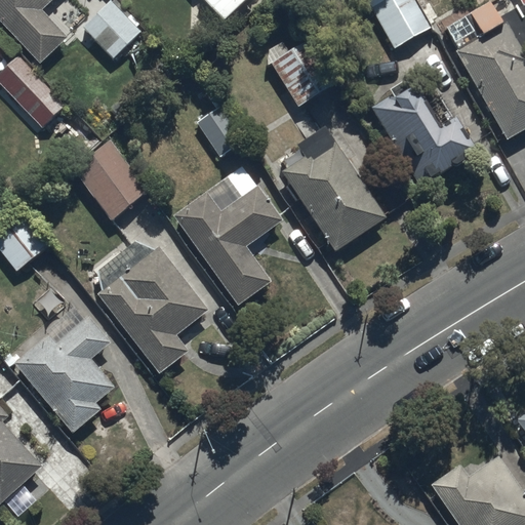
[(0,0),(0,18),(40,62),(66,37),(40,10),(50,0),(0,0)]
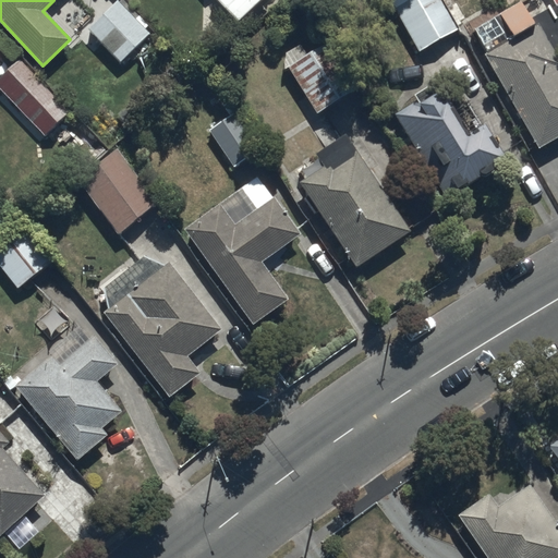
[(118,0),(114,0),(86,29),(121,63),(152,32),(118,0)]
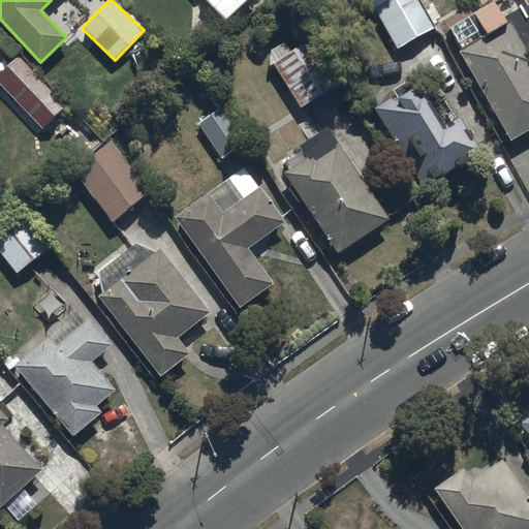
[(212,0),(228,17),(244,0),(212,0)]
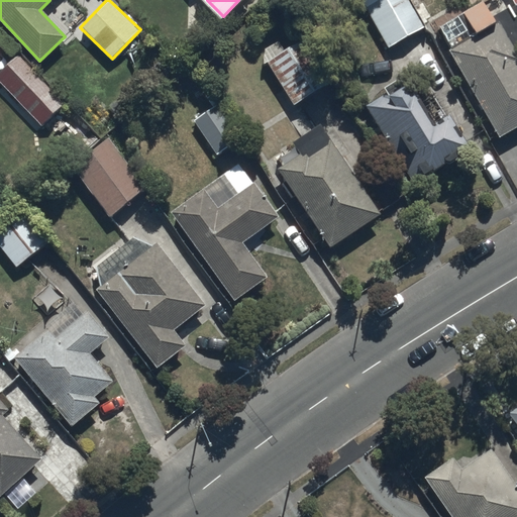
[(411,0),(360,0),(388,46),(426,24),(411,0)]
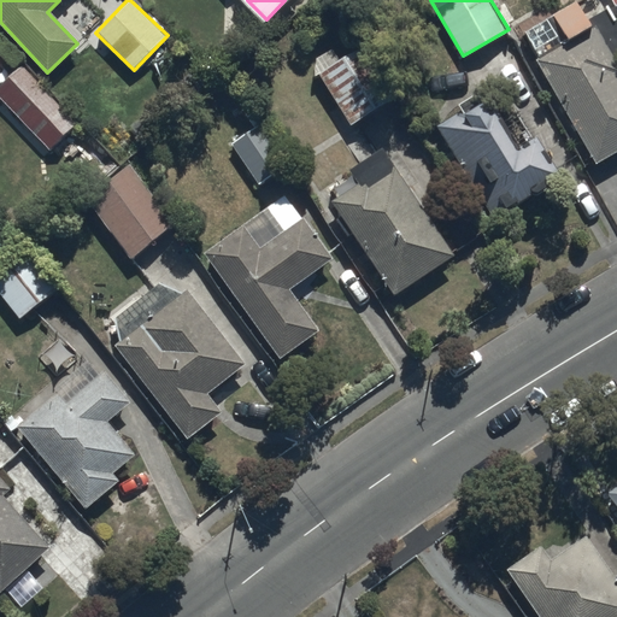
[(616,62),(581,0),(580,0),(552,17),(566,41),(535,58),(598,165),(616,153),(616,70),(616,71),(616,70),(616,62)]
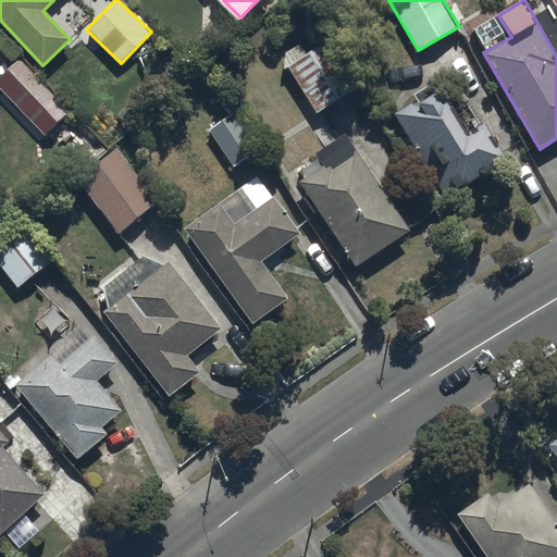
[(331,37),(288,63),(319,113),(362,86),(331,37)]
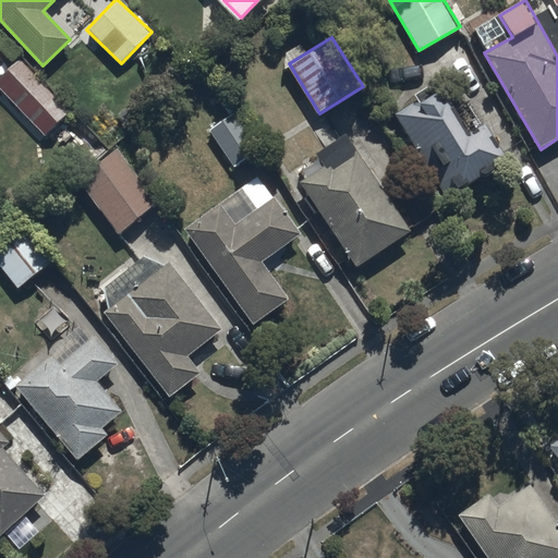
[(20,59),(0,75),(0,85),(45,135),(69,113),(20,59)]
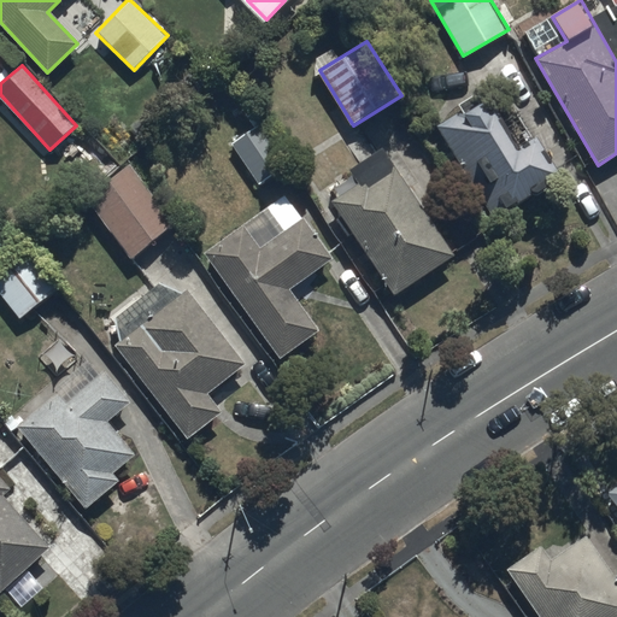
[(464,107),(436,123),(491,217),(563,175),(538,131),(523,140),(495,93),(482,100),(477,92),(460,101),(464,107)]
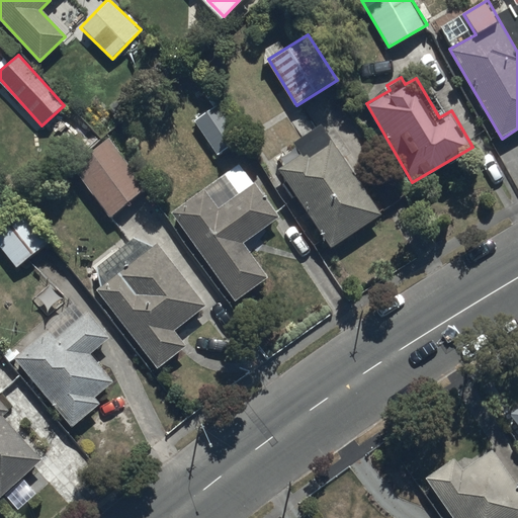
[(216,98),(190,116),(220,156),(245,138),(216,98)]
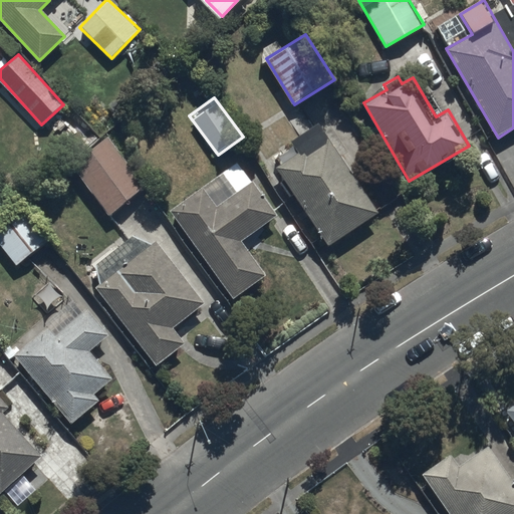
[(300,150),(277,166),(328,244),(379,211),(320,119),(292,139),(300,150)]
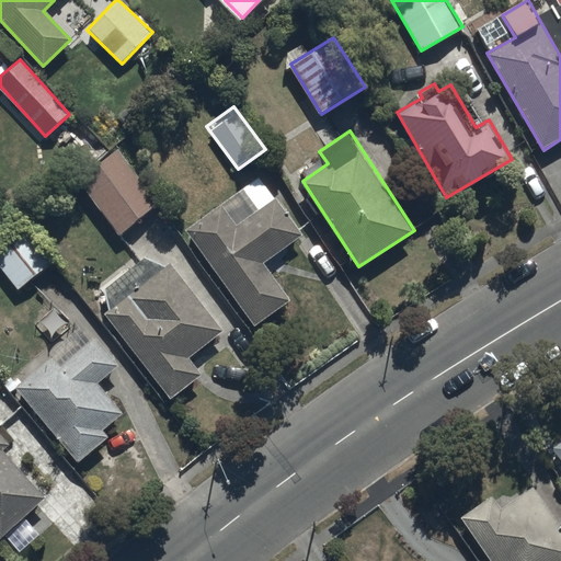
[(114,147),(75,181),(119,236),(160,202),(114,147)]
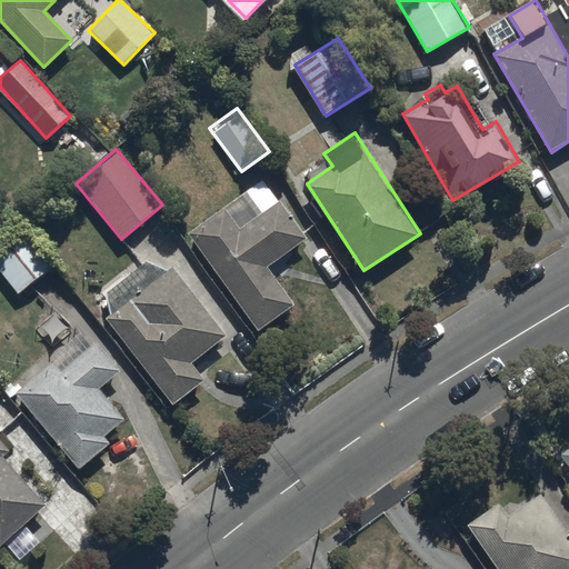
[(266,177),(188,229),(258,329),(297,302),(271,266),(309,239),(266,177)]
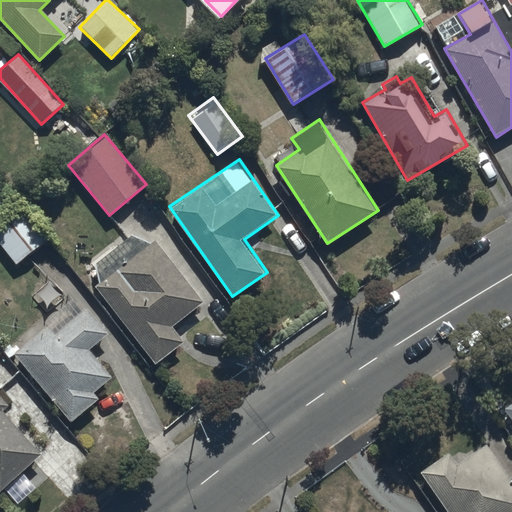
[(23,203),(0,222),(0,242),(18,265),(51,238),(23,203)]
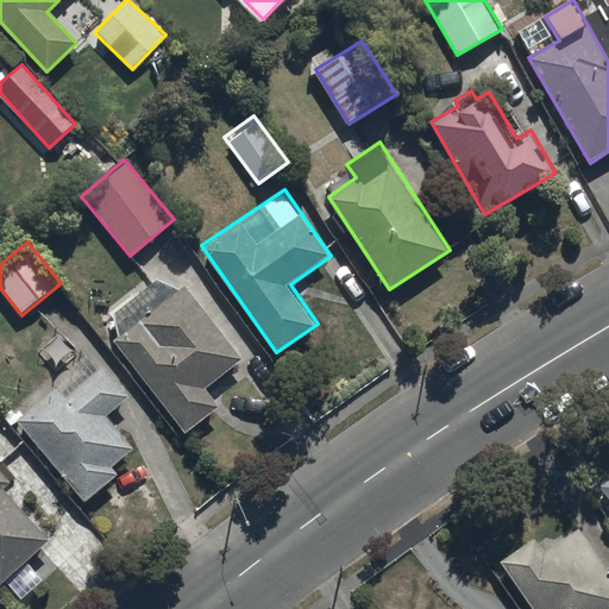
[(186,283),(114,337),(186,432),(219,406),(205,387),(243,358),(186,283)]
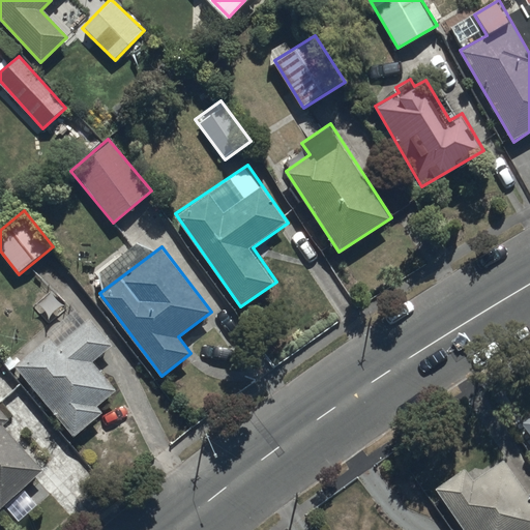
[(76,308),(12,363),(77,438),(106,412),(98,404),(117,387),(93,360),(113,344),(90,317),(86,320),(76,308)]
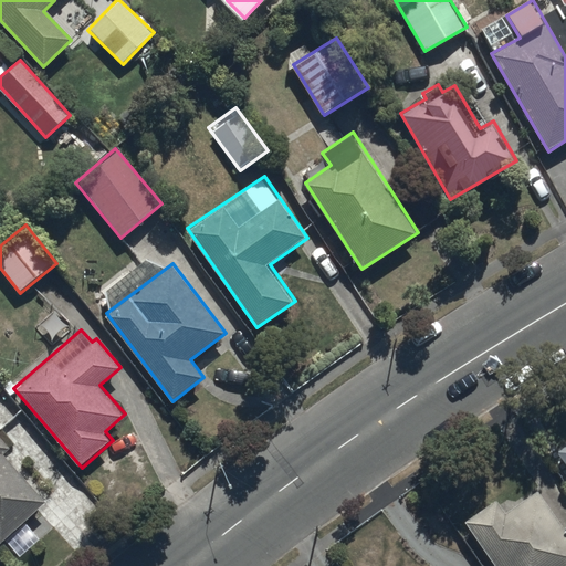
[(0,542),(3,540),(19,556),(40,537),(25,522),(48,502),(4,452),(10,447),(0,436),(0,542)]
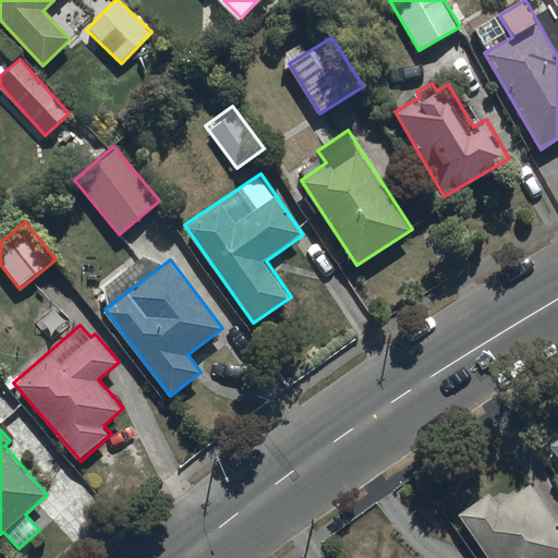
[(557,433),(547,441),(557,455),(557,433)]
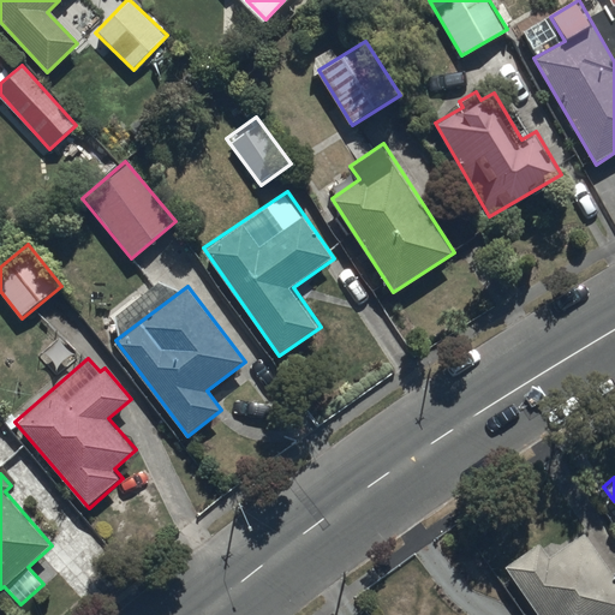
[(537,542),(503,566),(537,614),(614,614),(614,579),(584,535),(549,559),(537,542)]
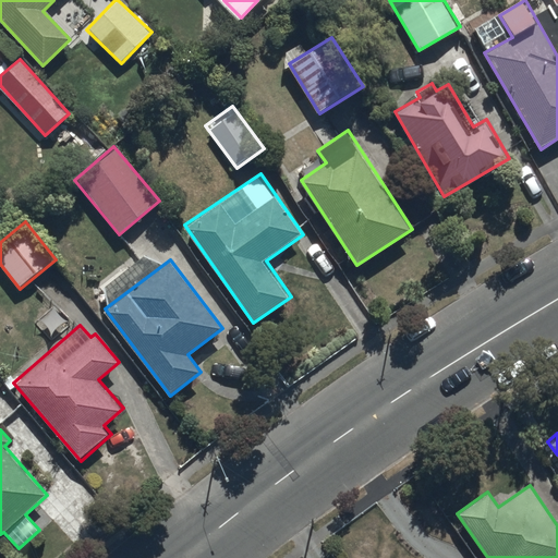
All buildings are outlined.
